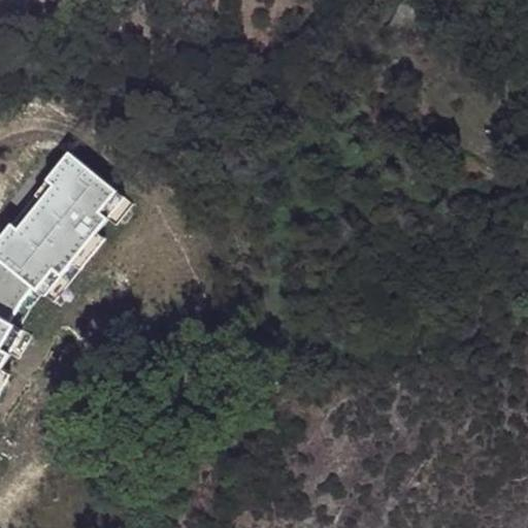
[(119,192),(70,153),(47,180),(60,191),(50,203),(37,194),(0,239),(0,395),(4,388),(0,385),(0,374),(3,369),(12,354),(3,349),(15,326),(11,323),(35,288),(39,291),(79,240),(88,248),(110,220),(102,212),(119,192)]
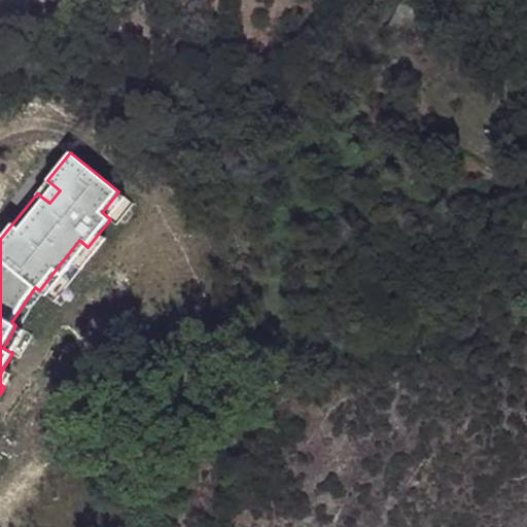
[(49,203),(60,190),(47,180),(37,194),(49,203)]
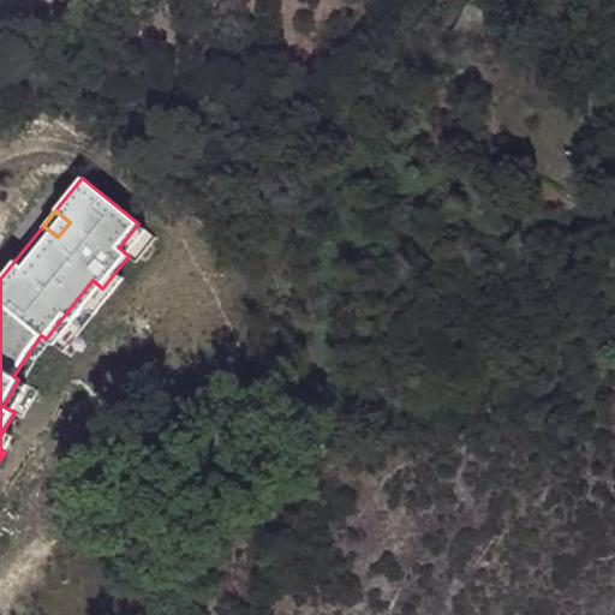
[(119,248),(129,256),(137,262),(156,238),(138,224),(119,248)]
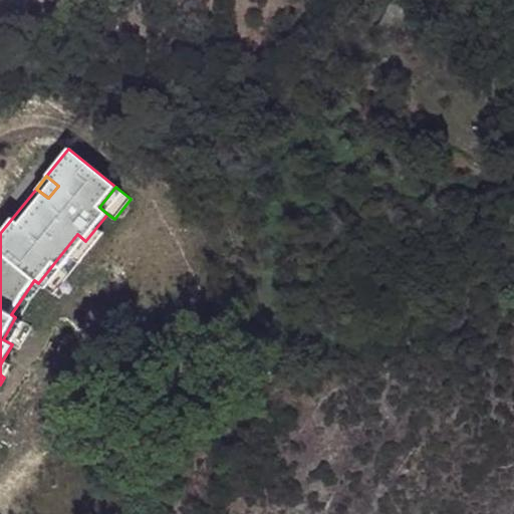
[(85,241),(77,234),(38,283),(52,295),(92,246),(85,241)]
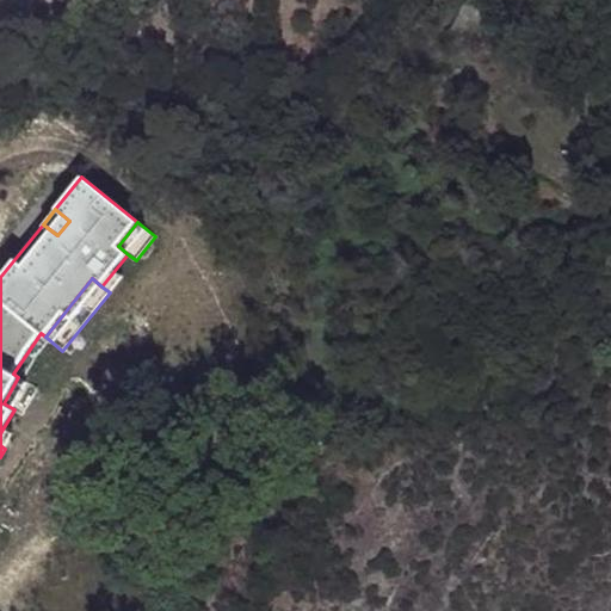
[(38,388),(18,377),(4,403),(14,409),(24,415),(38,388)]
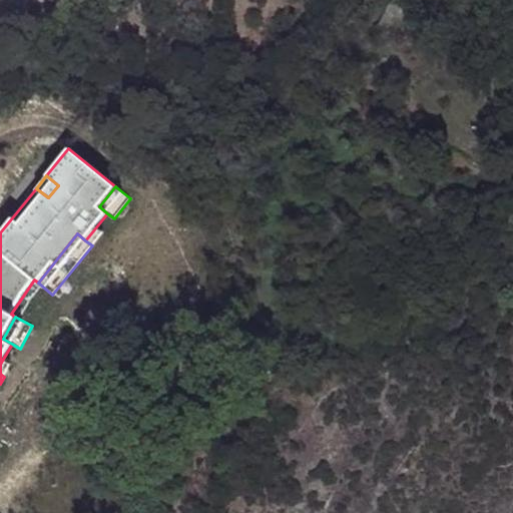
[(12,364),(3,359),(0,364),(0,374),(4,377),(12,364)]
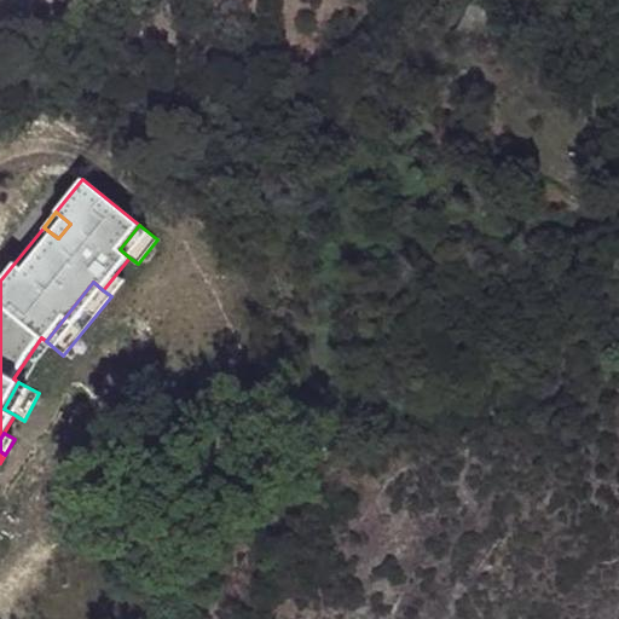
All buildings are outlined.
